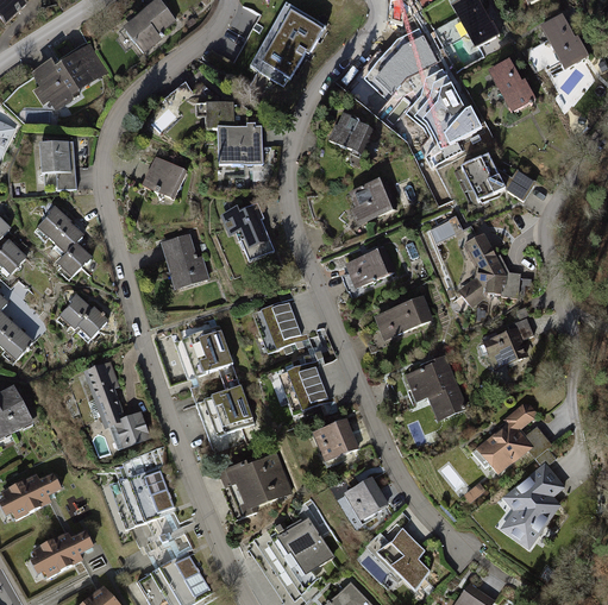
[(0,18),(2,21),(17,8),(25,1),(24,0),(0,0),(0,18)]
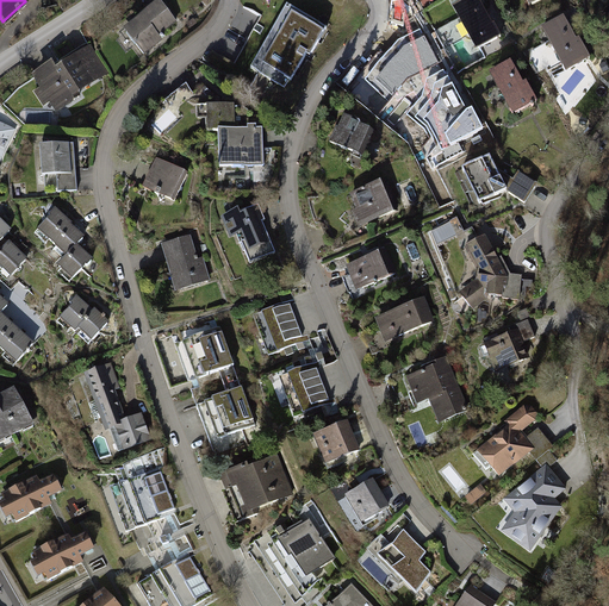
[(174,20),(160,0),(157,0),(124,24),(144,51),(165,37),(160,31),(174,20)]
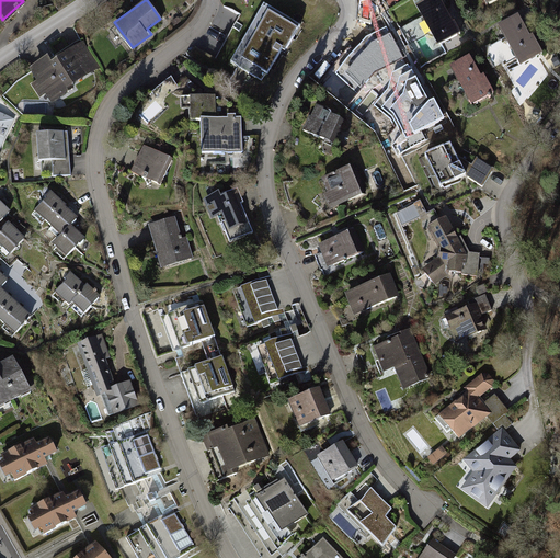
[(423,0),(418,3),(437,42),(464,27),(449,0),(423,0)]
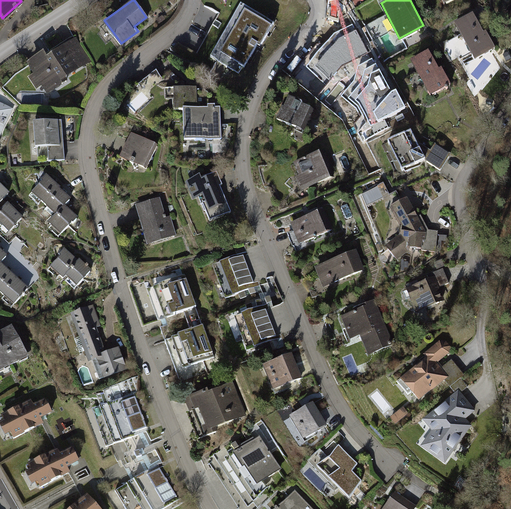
[(274,24),(240,4),(210,56),(238,72),(245,60),(248,62),(257,46),(260,48),(274,24)]
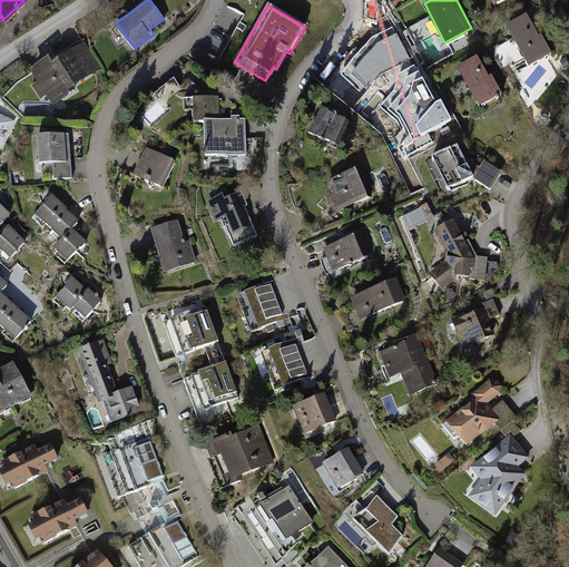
[(528,12),(506,25),(527,64),(549,51),(542,38),(528,12)]
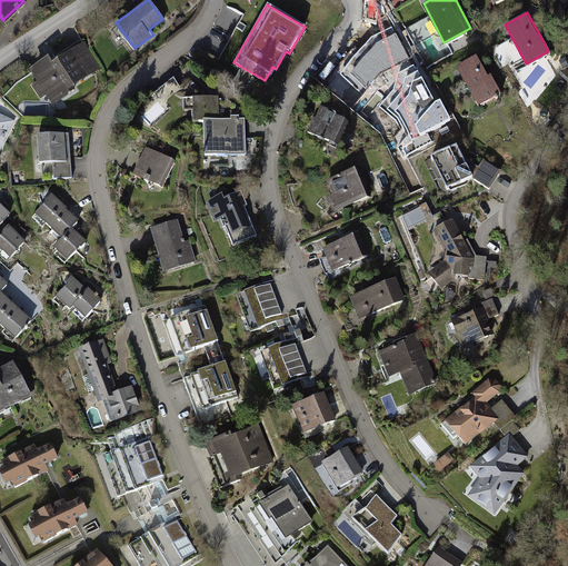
[(391,23),(371,32),(340,70),(362,91),(351,105),(366,118),(378,102),(395,117),(400,126),(395,132),(399,139),(398,144),(404,155),(431,138),(426,126),(447,113),(440,97),(435,99),(391,23)]
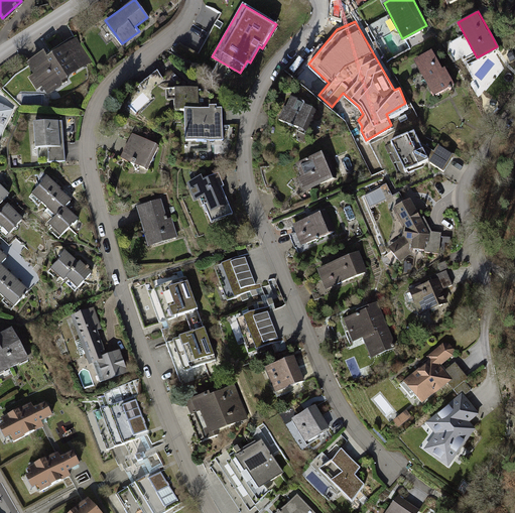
[(43,50),(25,62),(31,72),(28,76),(36,88),(41,85),(46,93),(66,80),(65,78),(92,59),(75,33),(45,52),(43,50)]
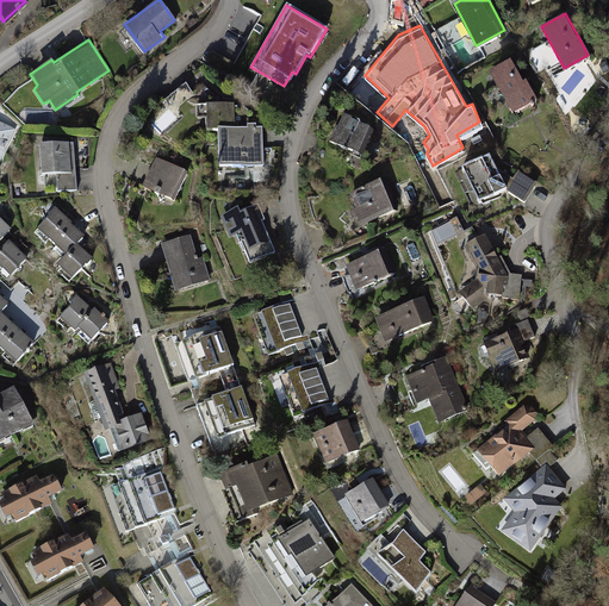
[(513,61),(489,73),(510,113),(534,100),(513,61)]
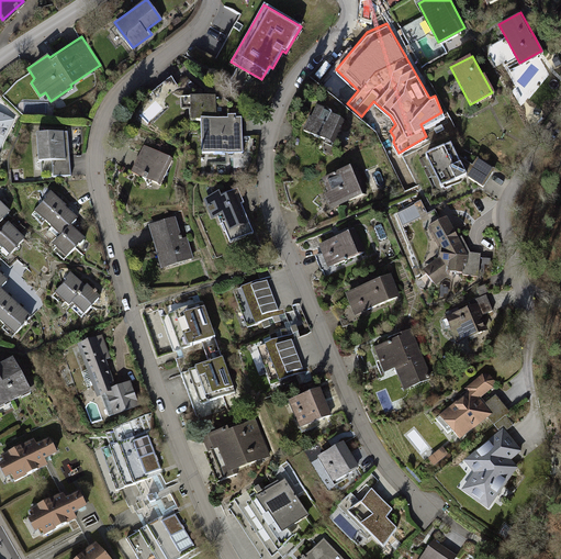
[(189,121),(201,120),(215,120),(214,94),(188,94),(189,121)]
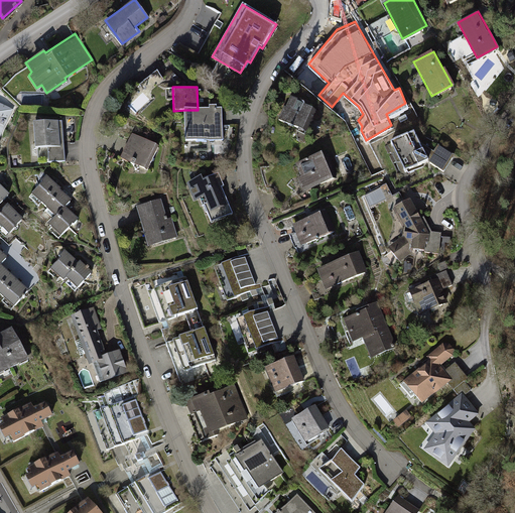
[(306,103),(289,95),(278,117),(304,129),(314,107),(306,103)]
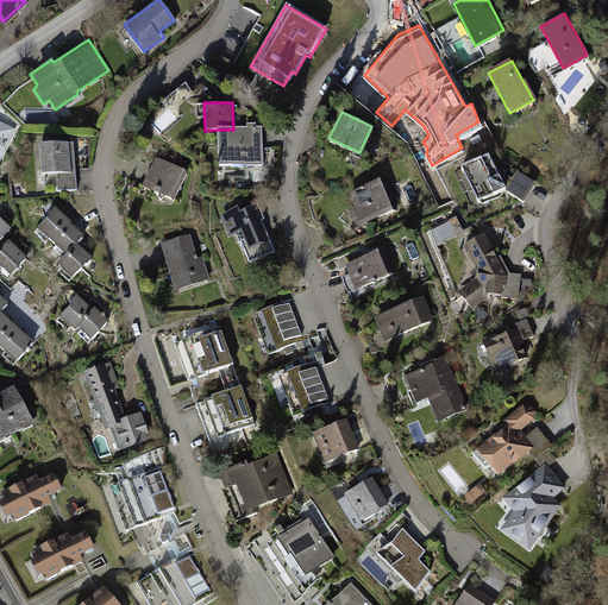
[(0,158),(12,131),(0,125),(0,158)]
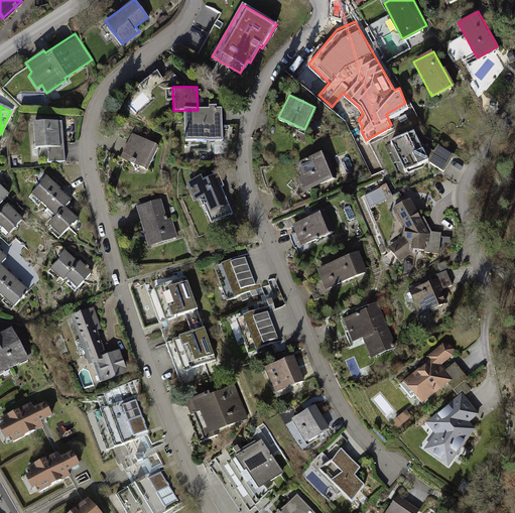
[(220,110),(198,110),(184,110),(184,140),(220,139),(220,110)]
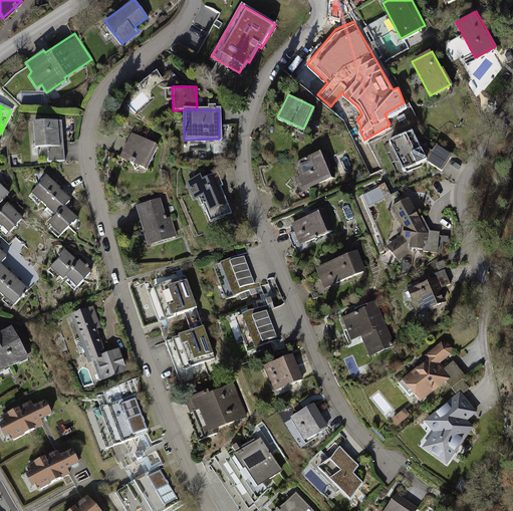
[(60,119),(27,122),(31,160),(37,160),(37,162),(64,159),(60,119)]
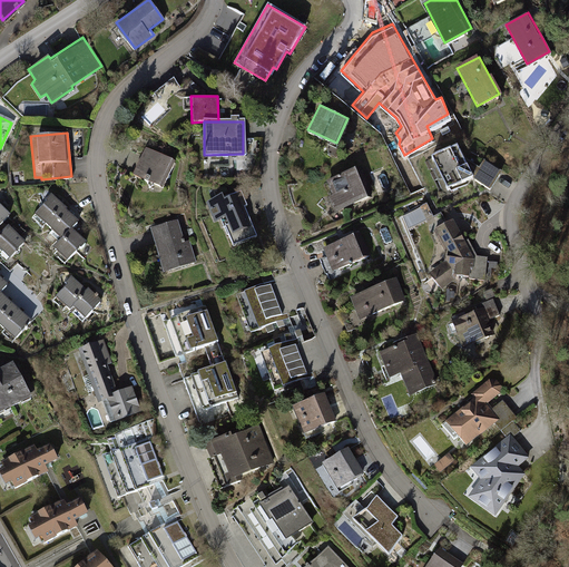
[(457,143),(428,156),(443,189),(471,176),(489,187),(501,170),(484,159),(479,166),(464,157),(457,143)]
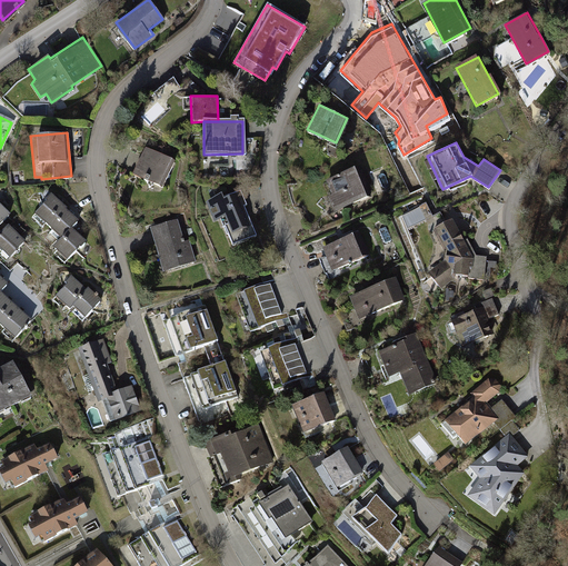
[(172,161),(145,149),(132,176),(160,188),(172,161)]
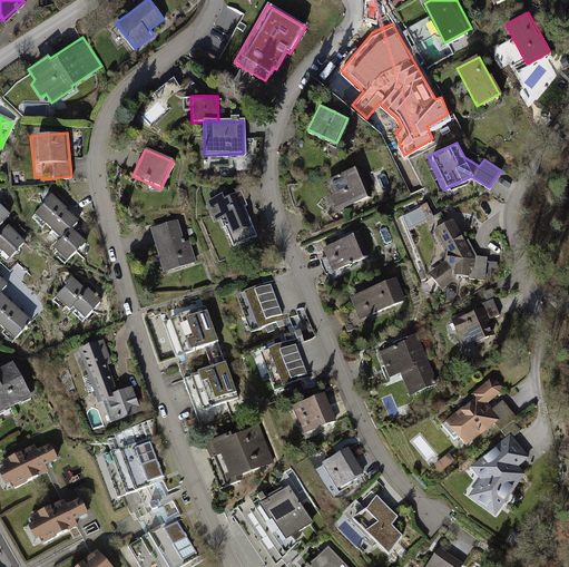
[(353,167),(323,181),(335,208),(361,197),(365,195),(353,167)]
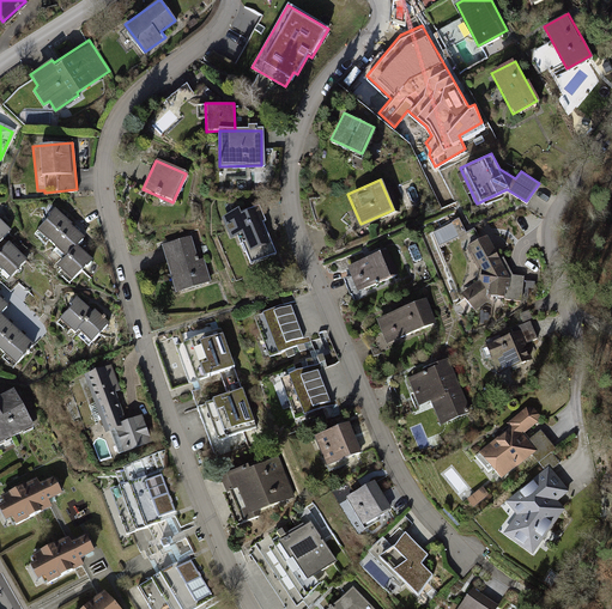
[(256,205),(218,221),(226,241),(237,236),(250,266),(277,254),(256,205)]
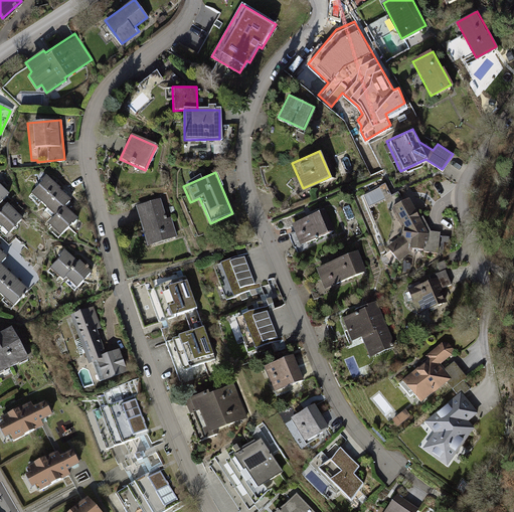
[(58,189),(59,187),(45,175),(40,181),(42,182),(31,194),(55,215),(47,224),(60,235),(76,216),(64,206),(70,199),(58,189)]
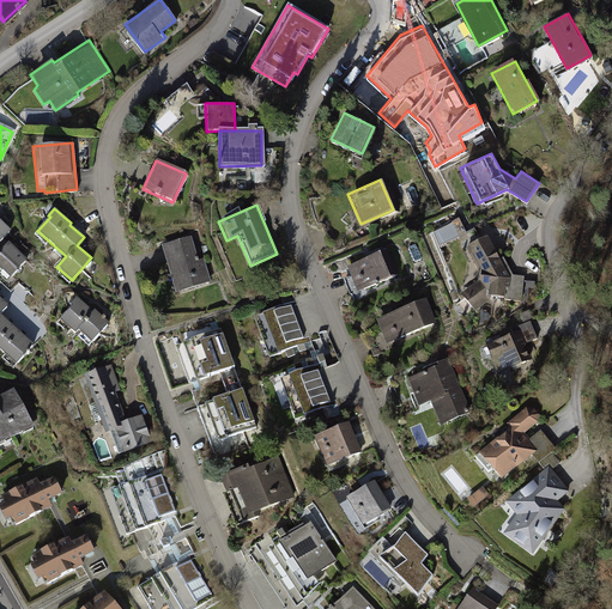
[(12,229),(0,219),(0,267),(12,278),(28,260),(17,250),(4,238),(12,229)]
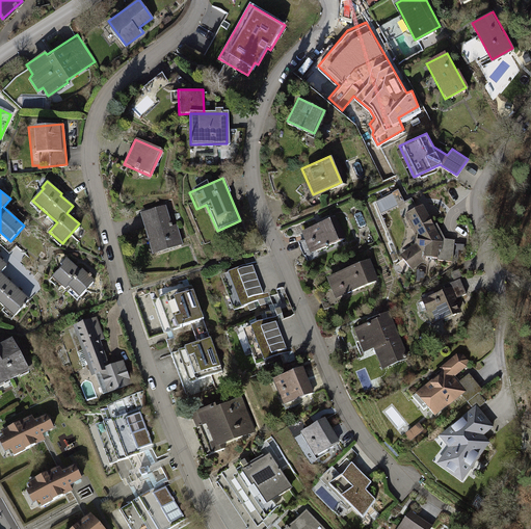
[(422,201),(404,211),(416,232),(414,240),(400,250),(412,266),(424,258),(425,254),(436,255),(436,257),(452,259),(454,236),(445,235),(436,220),(433,221),(422,201)]
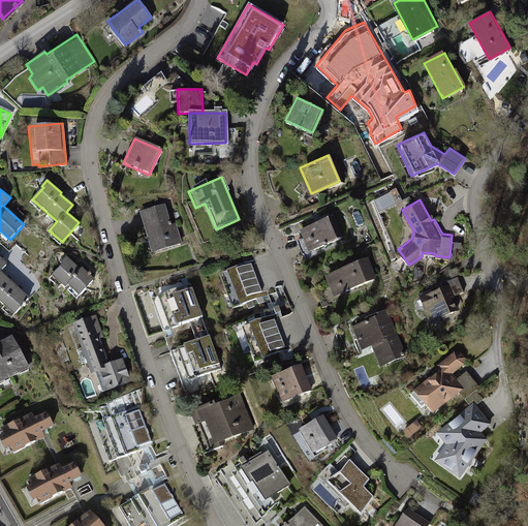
[(163,204),(138,211),(150,253),(181,245),(175,222),(169,224),(163,204)]
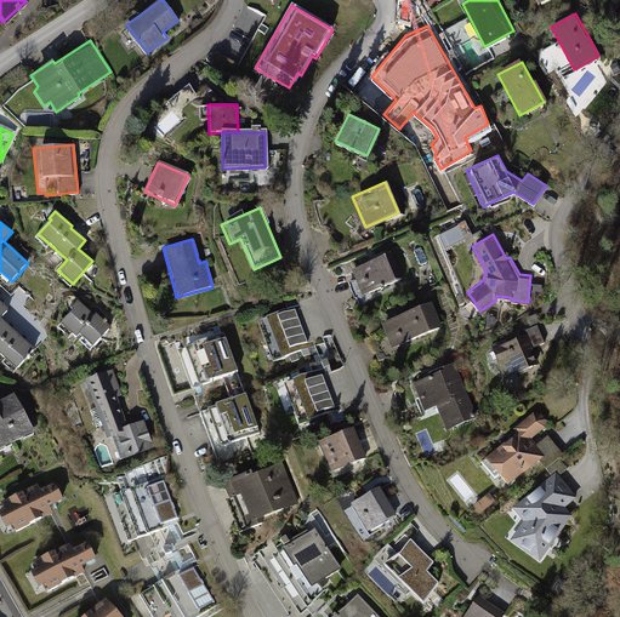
[(393,251),(351,268),(360,291),(403,274),(393,251)]
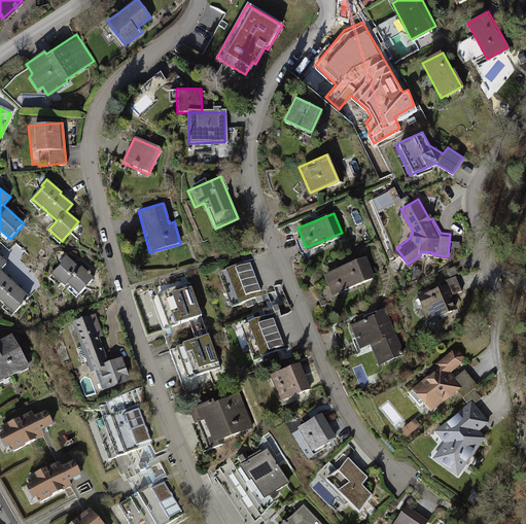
[(0,299),(13,311),(22,302),(29,293),(22,287),(9,276),(0,268),(6,260),(0,254),(0,299)]
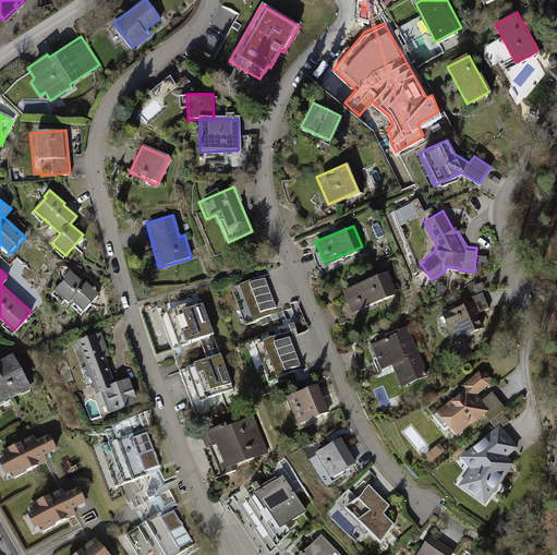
[(77,277),(70,270),(64,276),(65,277),(53,290),(70,305),(73,302),(84,312),(99,293),(86,281),(84,284),(77,277)]
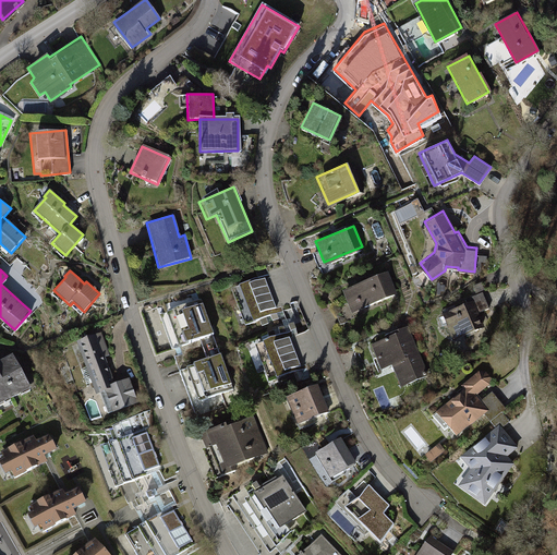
[(366,278),(341,289),(350,311),(395,292),(386,270),(366,278)]
